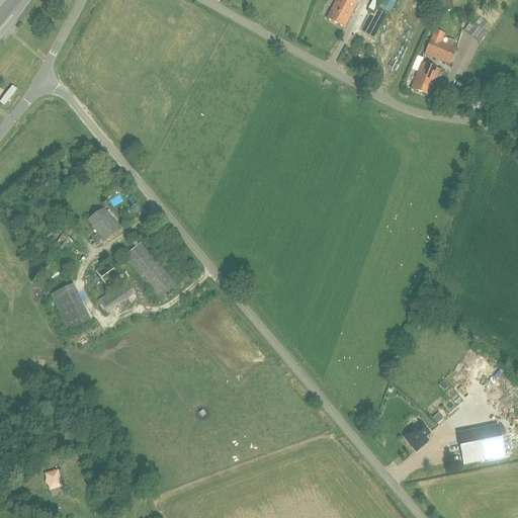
[(344,27),(357,3),(351,0),(336,0),(327,18),(344,27)]
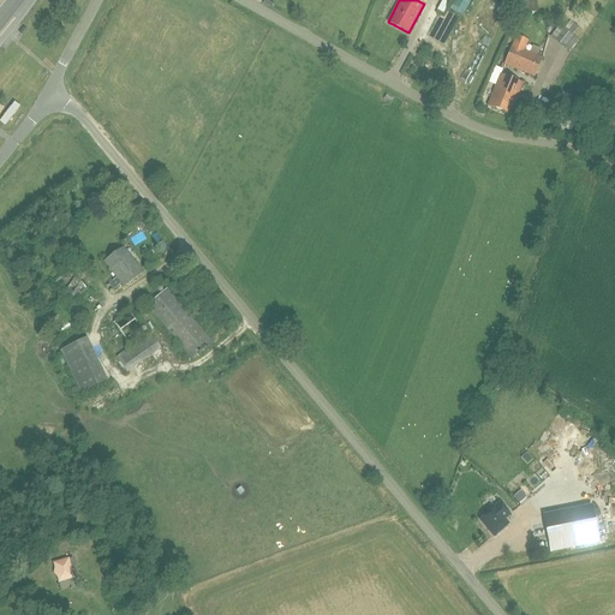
[(442,0),(437,11),(443,15),(449,4),(442,0)]
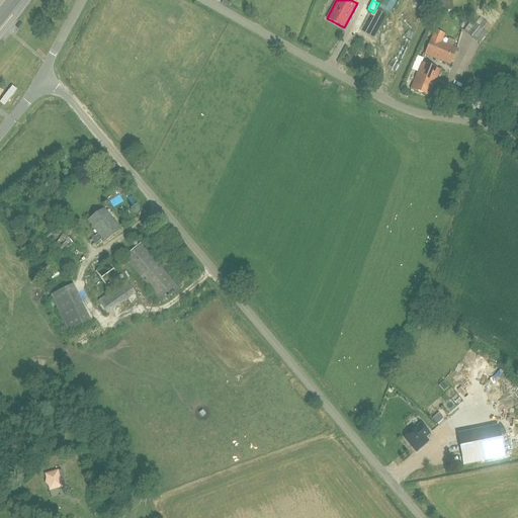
[(442,11),(452,11),(451,0),(441,0),(442,11)]
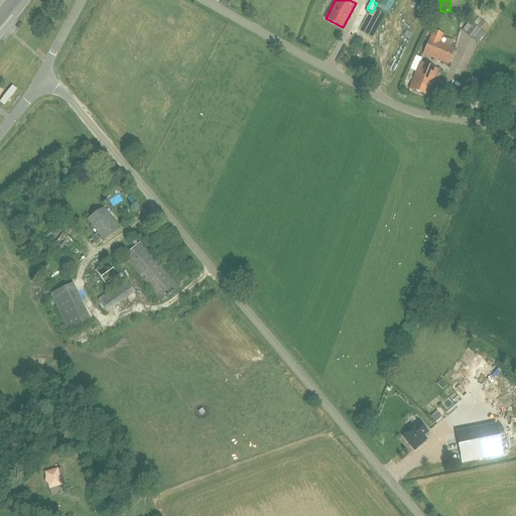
[(480,29),(485,22),(478,17),(474,23),(470,20),(462,30),(478,42),(485,32),(480,29)]
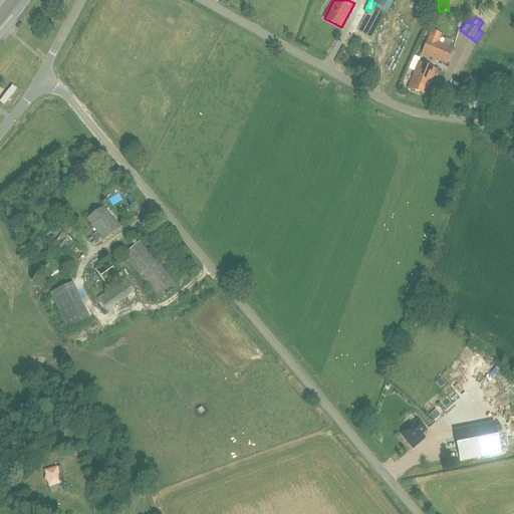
[(438,42),(442,34),(432,30),(428,38),(422,53),(446,64),(453,48),(438,42)]
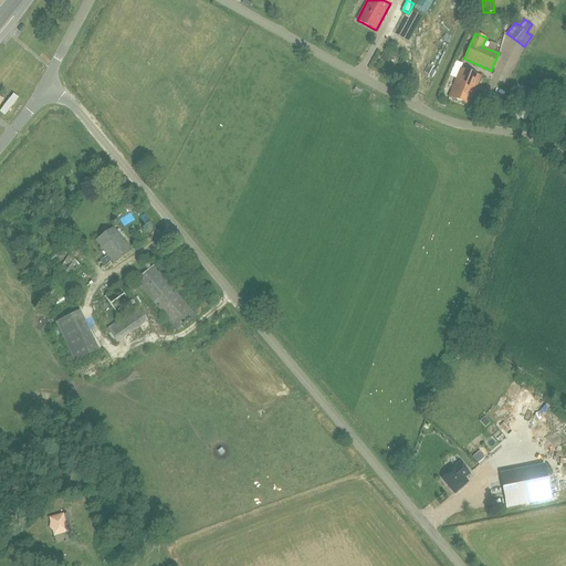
[(469,105),(481,76),(460,69),(449,97),(469,105)]
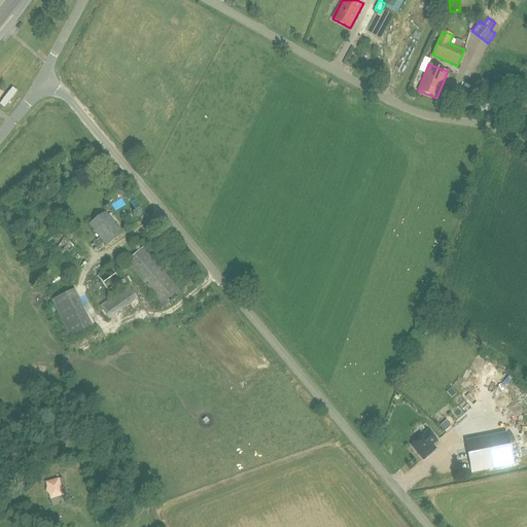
[(106,246),(123,233),(106,211),(90,224),(100,238),(93,243),(97,248),(104,243),(106,246)]
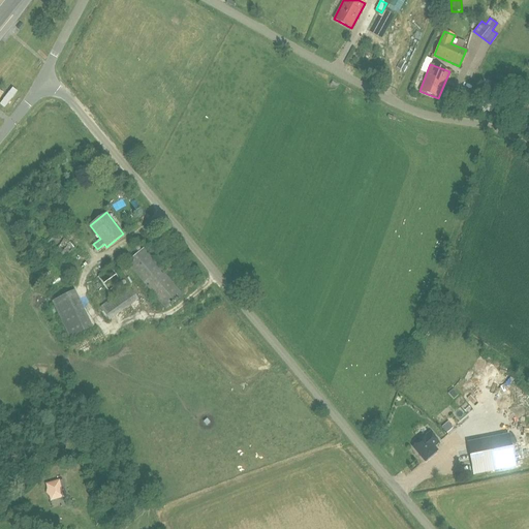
[(62,262),(74,246),(64,239),(52,254),(62,262)]
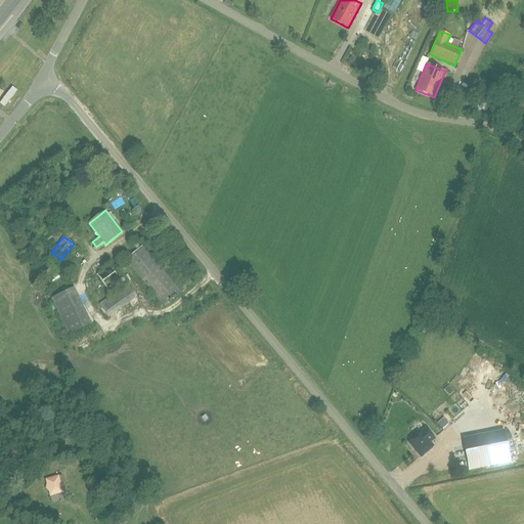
[(165,305),(181,292),(141,246),(126,260),(165,305)]
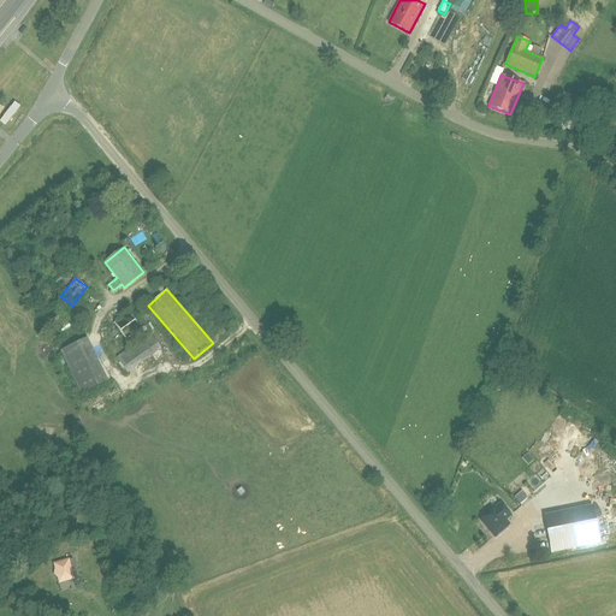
[(65,313),(54,319),(58,325),(69,319),(65,313)]
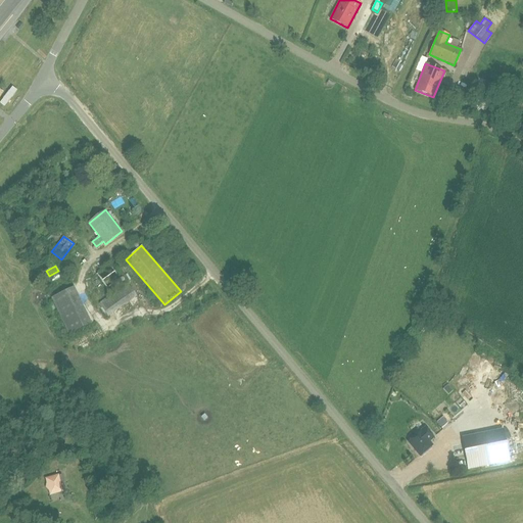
[(108,317),(136,296),(127,284),(99,303),(108,317)]
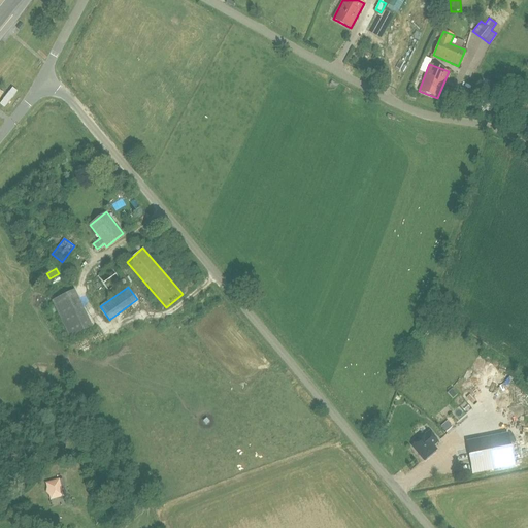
[(70,337),(92,327),(74,290),(52,300),(70,337)]
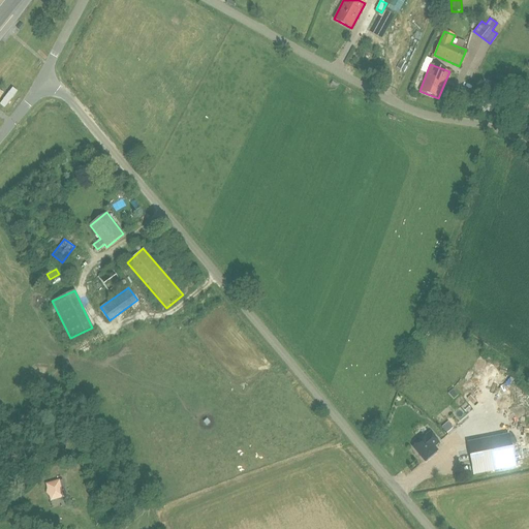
[(470,397),(452,415),(457,422),(476,403),(470,397)]
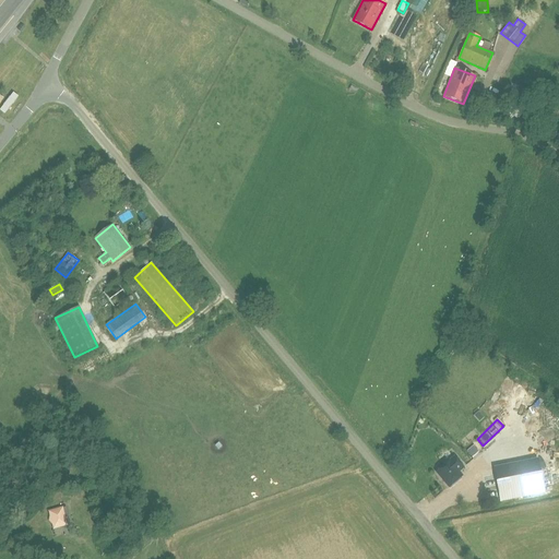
[(504,425),(472,456),(477,463),(511,432),(504,425)]
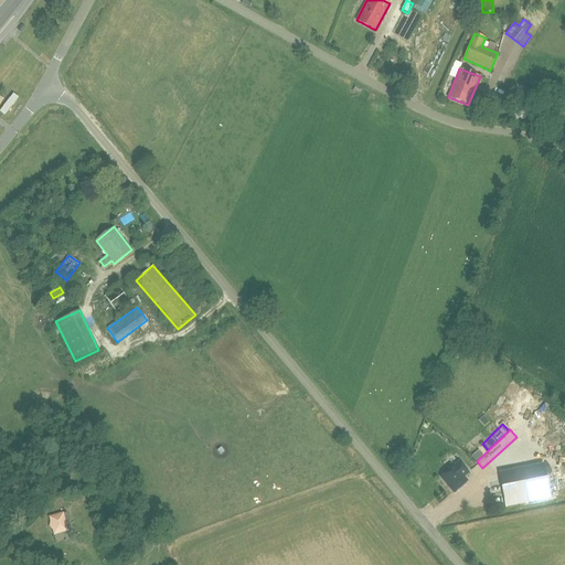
[(467,472),(459,462),(452,468),(451,465),(446,465),(440,469),(440,475),(443,477),(441,478),(454,492),(466,481),(462,477),(467,472)]
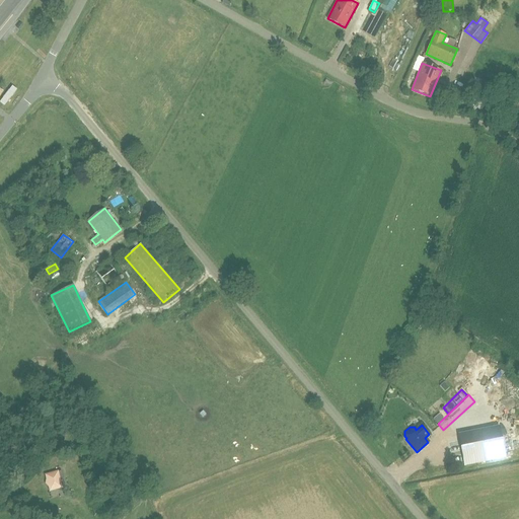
[(486,462),(479,432),(458,436),(464,466),(465,469),(486,465),(486,462)]
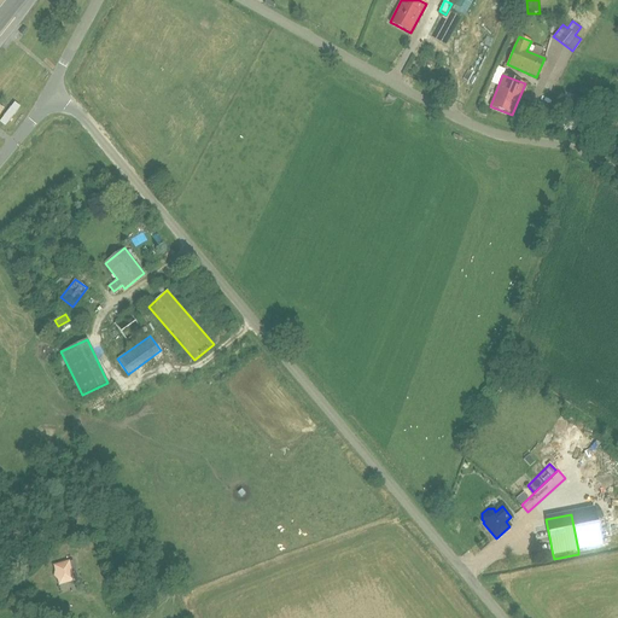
[(59,584),(74,581),(71,571),(74,570),(71,561),(54,565),(59,584)]
